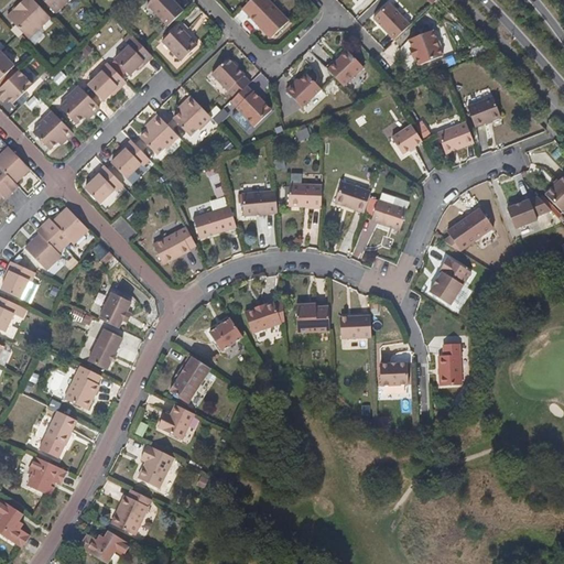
[(50,19),(39,7),(31,0),(30,0),(10,21),(29,40),(50,19)]
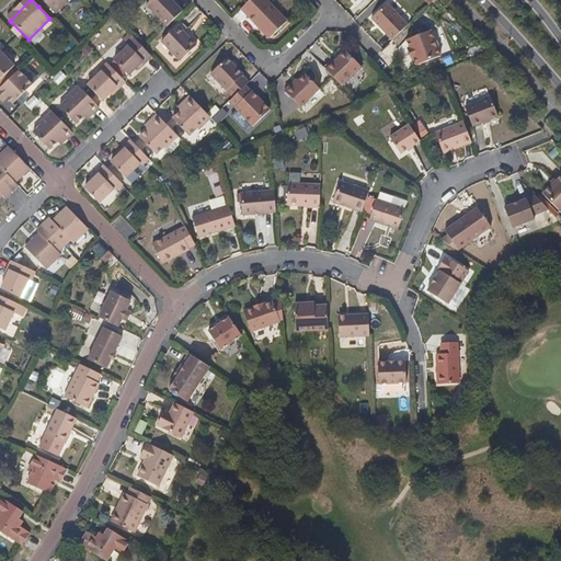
[(41,0),(55,14),(69,0),(41,0)]
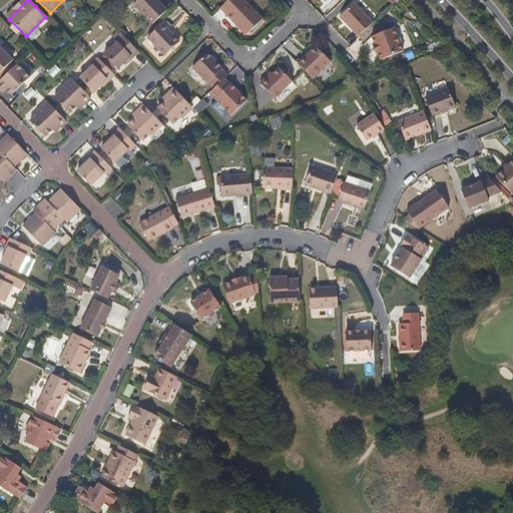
[(166,12),(155,0),(139,0),(133,6),(152,25),(166,12)]
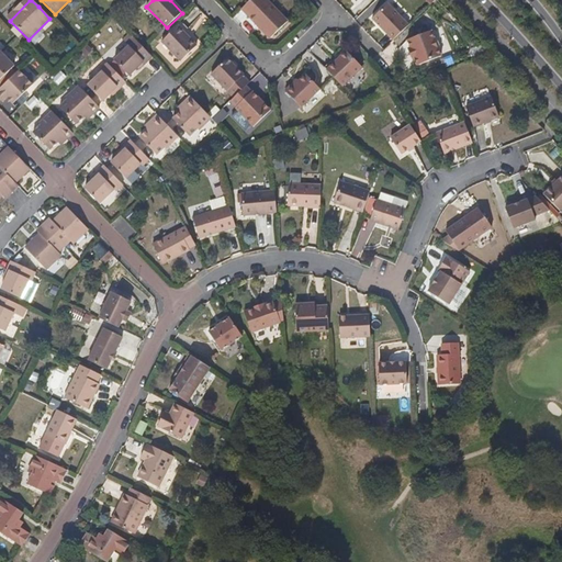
[(287,22),(266,0),(249,0),(242,8),(240,9),(269,38),(287,22)]
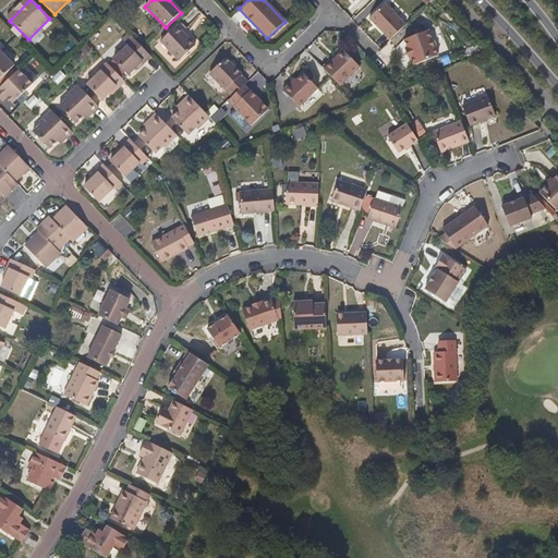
[(389,40),(404,26),(383,3),(367,17),(389,40)]
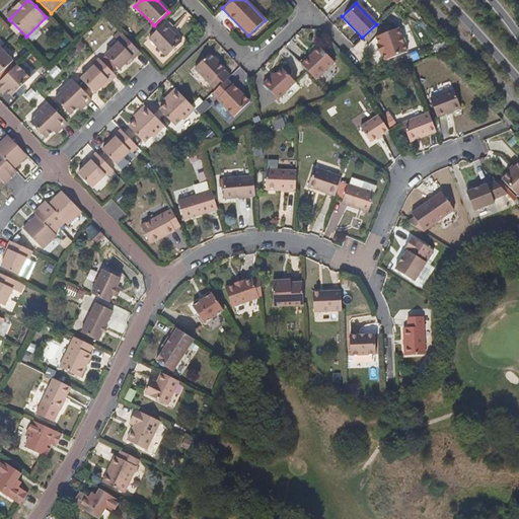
[(164,27),(149,41),(168,60),(182,46),(164,27)]
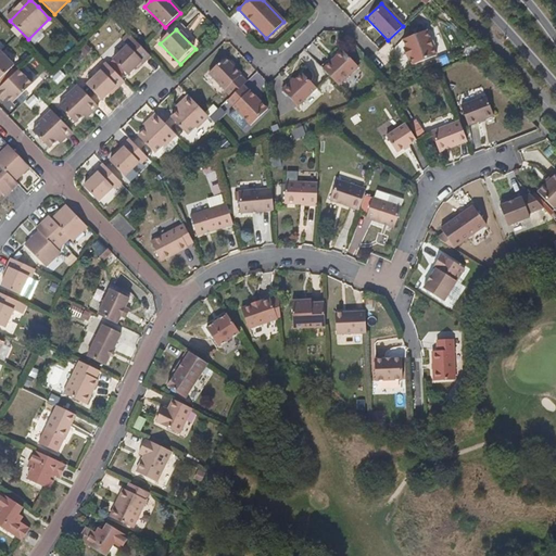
[(437,58),(427,32),(403,39),(406,48),(403,49),(407,59),(411,58),(415,66),(437,58)]
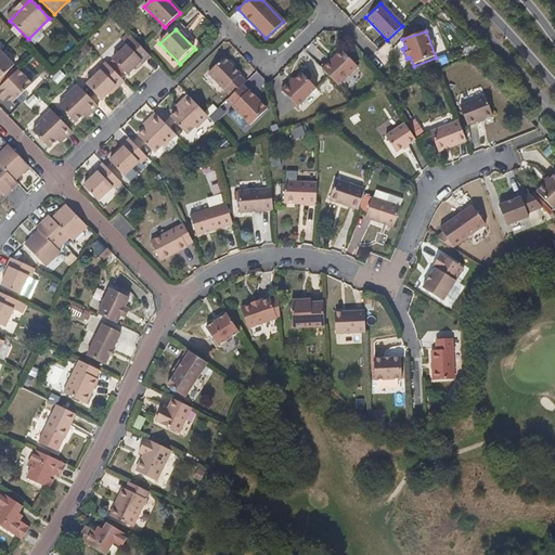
[(142,63),(150,56),(136,41),(130,37),(108,57),(125,76),(134,67),(140,62),(142,63)]
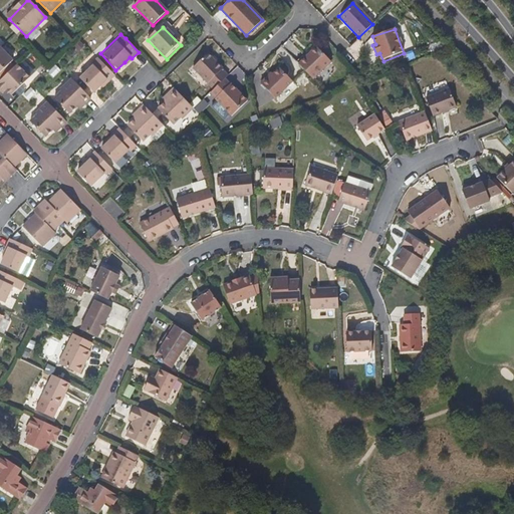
[(304,70),(321,54),(308,41),(297,52),(295,49),(289,55),(304,70)]
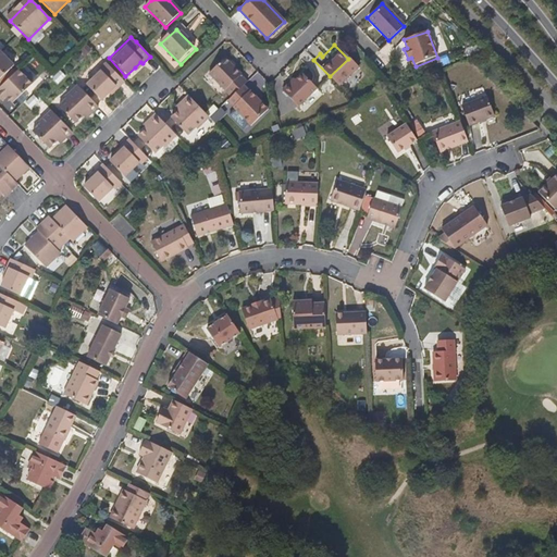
[(0,78),(14,66),(0,50),(0,78)]
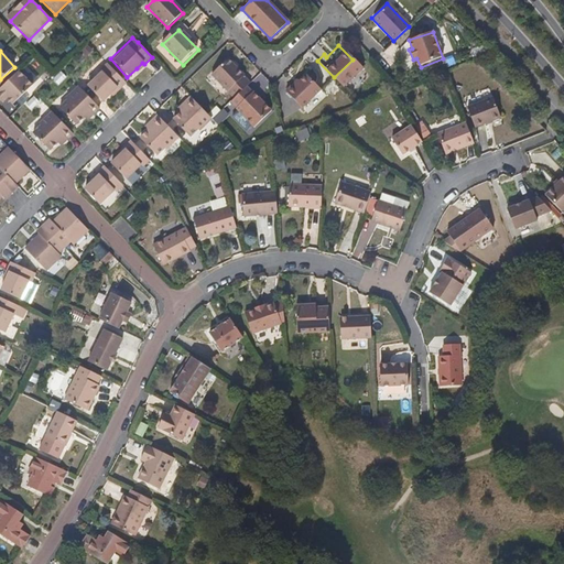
[(249,85),(242,78),(246,76),(228,58),(210,76),(234,99),(249,85)]
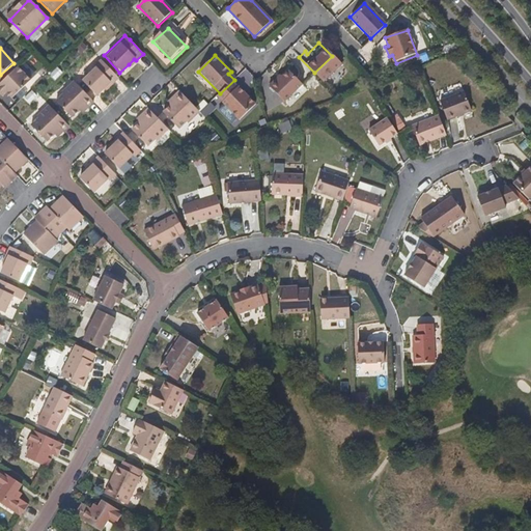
[(118,78),(100,59),(79,79),(95,95),(104,88),(110,82),(112,84),(118,78)]
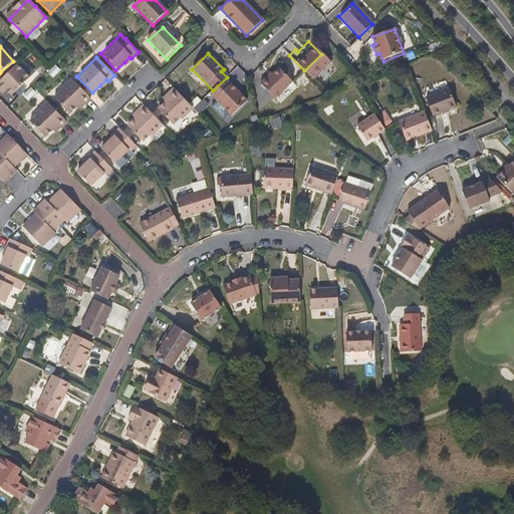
[(12,95),(29,78),(16,64),(0,79),(0,90),(4,87),(6,90),(12,95)]
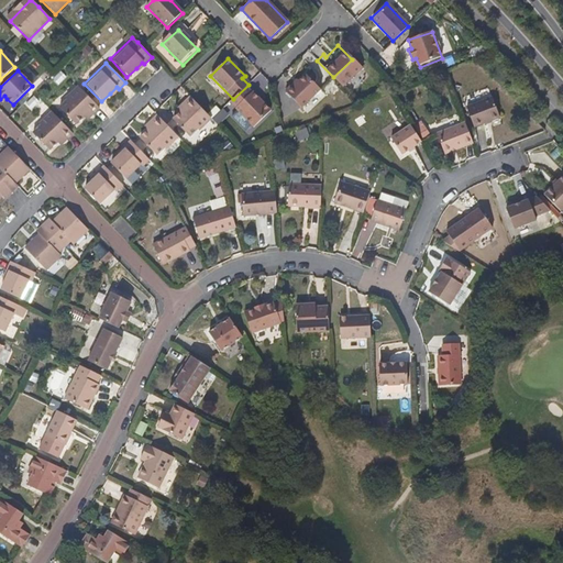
[(299,108),(318,90),(305,76),(294,86),(291,84),(283,91),(299,109),(299,108)]
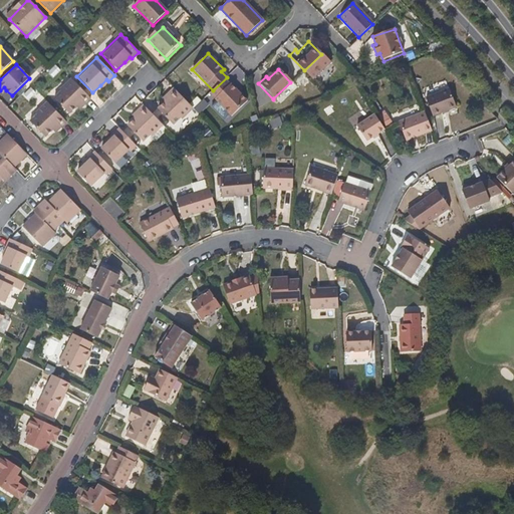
[(76,107),(81,102),(84,104),(90,98),(72,80),(53,100),(68,115),(76,107)]
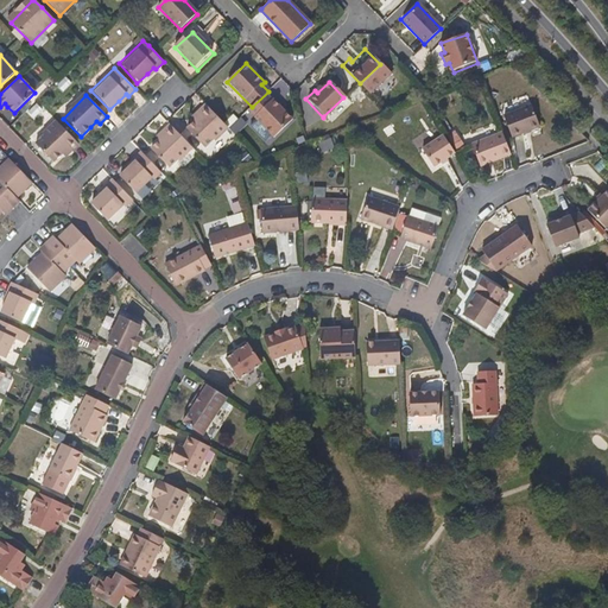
[(272,100),(253,118),(273,139),(292,121),(272,100)]
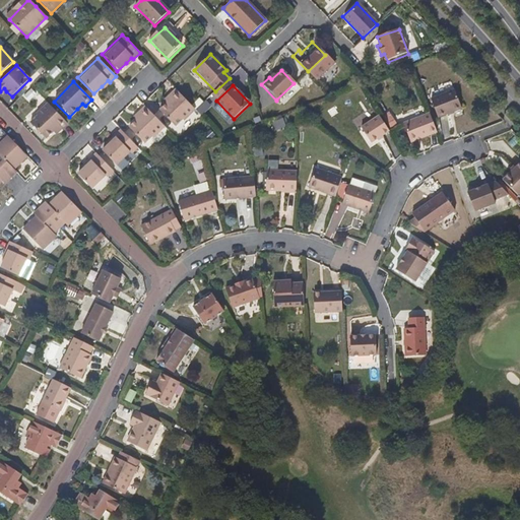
[(174,127),(193,109),(175,89),(168,96),(172,100),(157,111),(174,127)]
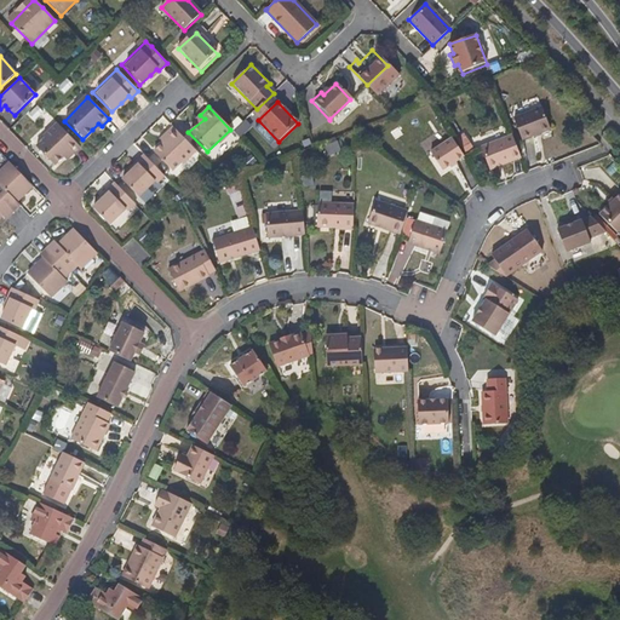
[(551,131),(541,109),(514,120),(522,142),(551,131)]
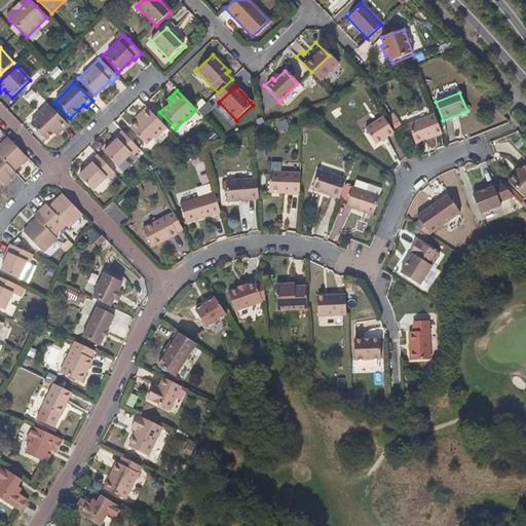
[(80,113),(86,107),(83,105),(78,110),(80,113)]
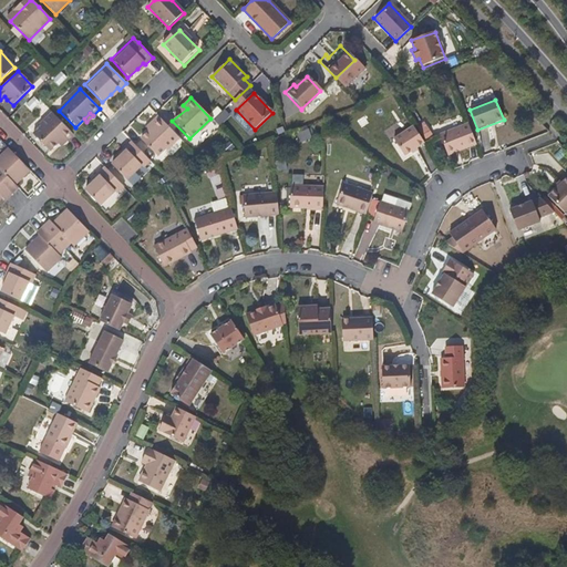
[(73,134),(53,114),(31,135),(48,153),(58,144),(63,138),(66,142),(73,134)]
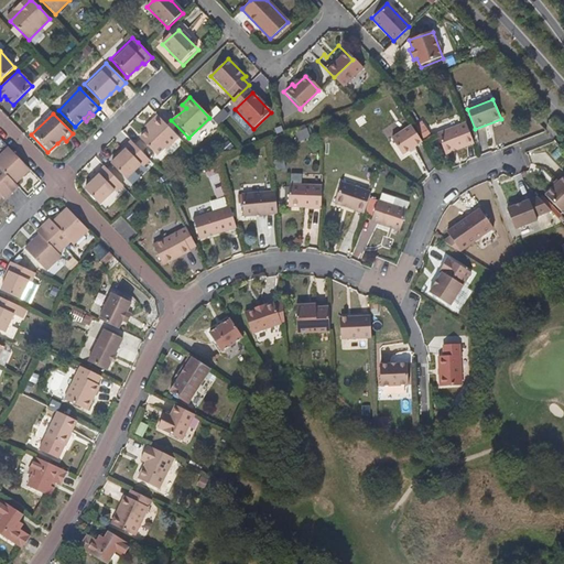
[(153,131),(163,122),(156,116),(147,125),(150,128),(153,131)]
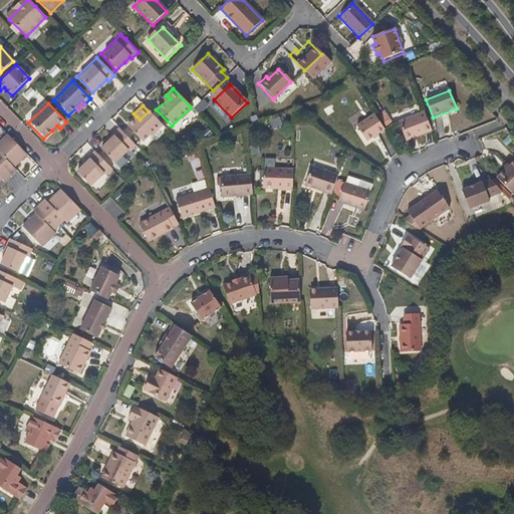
[(142,145),(162,124),(149,111),(140,119),(137,116),(134,119),(125,129),(142,145)]
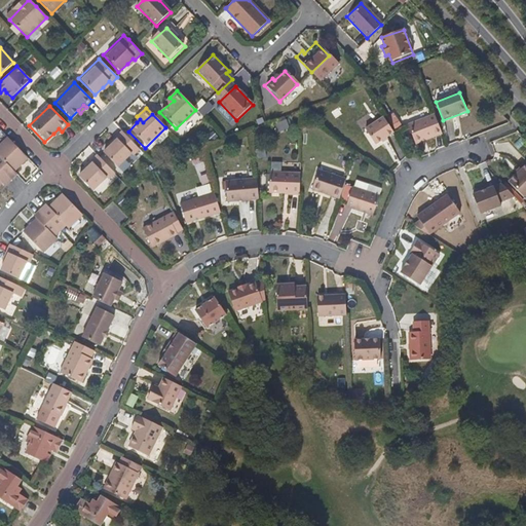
[(367,126),(377,122),(375,114),(364,117),(367,126)]
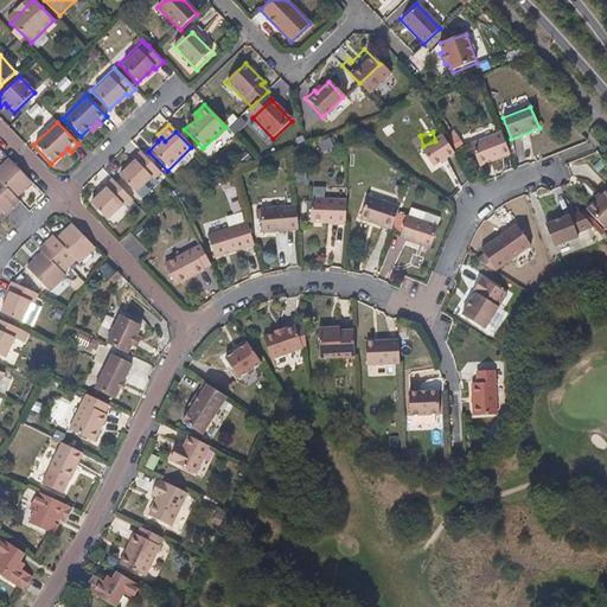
[(455,132),(446,136),(453,151),(462,146),(455,132)]
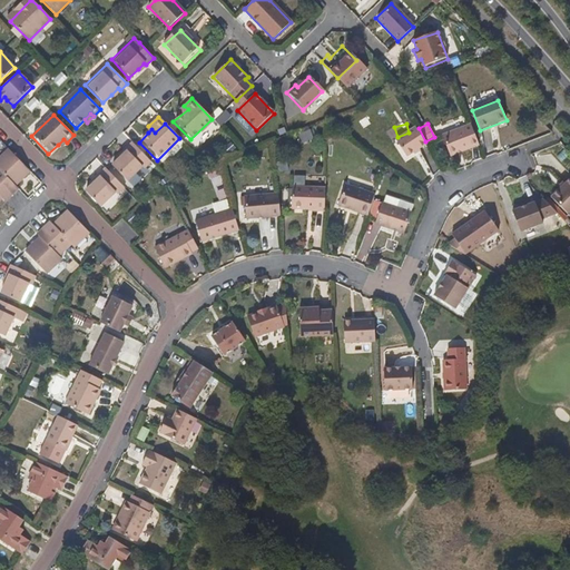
[(479,146),(471,126),(442,137),(451,158),(479,146)]
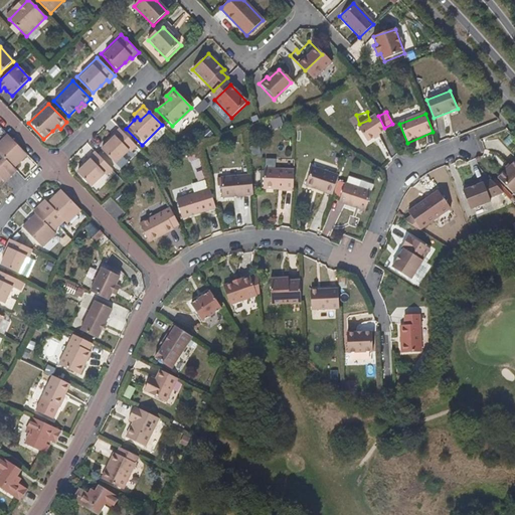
[(386,132),(376,117),(358,129),(368,144),(386,132)]
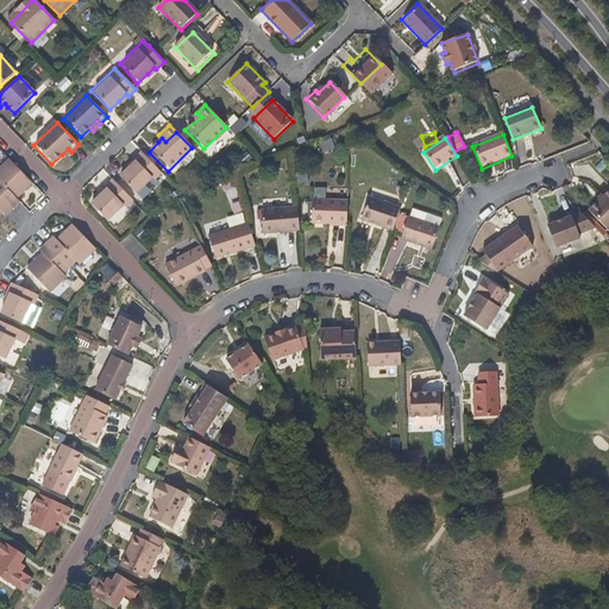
[(139,198),(163,175),(144,156),(140,152),(133,159),(136,162),(129,169),(119,177),(139,198)]
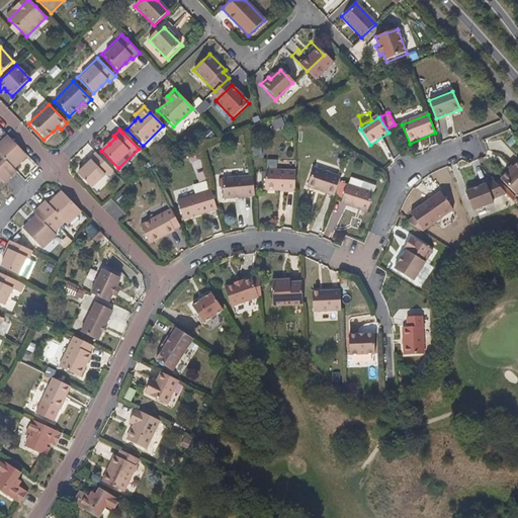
[(13,169),(26,155),(7,135),(0,141),(0,165),(10,176),(15,171),(13,169)]
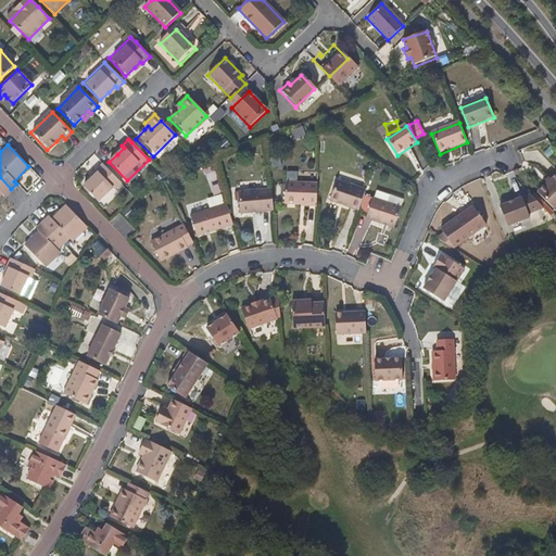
[(123,185),(108,169),(102,164),(96,171),(98,173),(91,179),(83,187),(101,205),(123,185)]
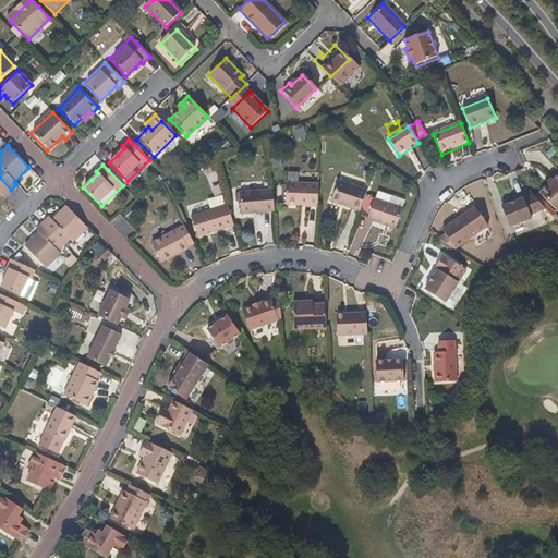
[(557,206),(557,170),(537,191),(555,209),(557,206)]
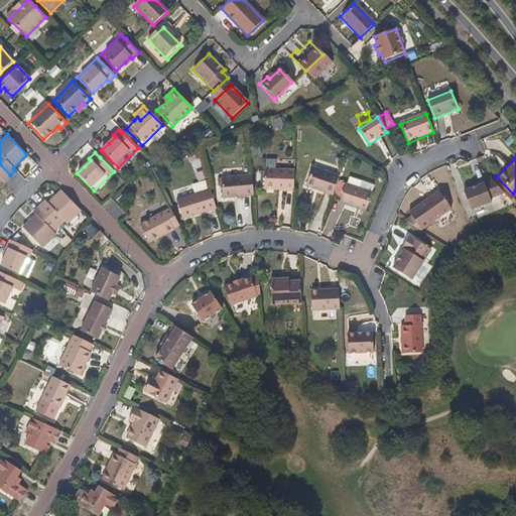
[(4,181),(10,175),(0,164),(0,180),(2,179),(4,181)]
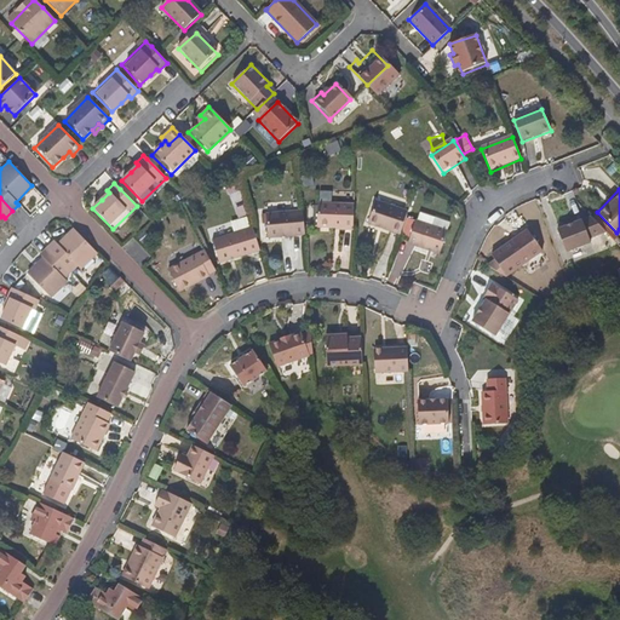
[(399,236),(406,214),(374,204),(367,227),(399,236)]
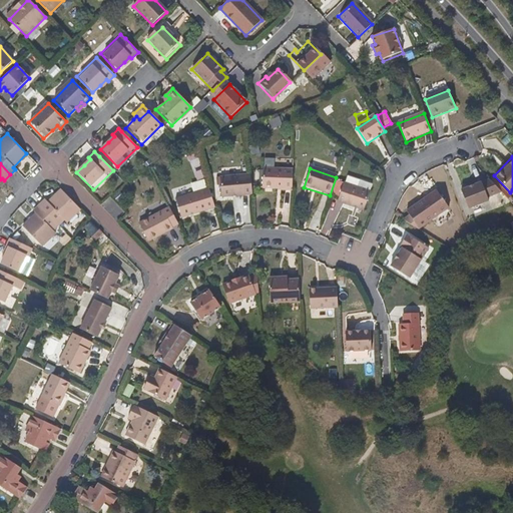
[(292,180),(292,171),(263,170),(262,190),(292,192),(292,180)]
